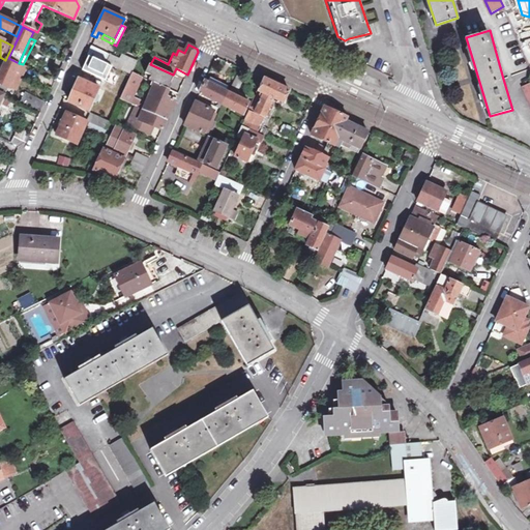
[(149,124),(154,126),(162,130),(172,109),(175,101),(166,96),(169,90),(155,84),(142,110),(141,109),(143,104),(133,98),(142,78),(133,74),(137,63),(121,56),(119,60),(110,57),(111,56),(91,47),(87,55),(131,76),(120,100),(136,107),(127,125),(145,133),(149,124)]
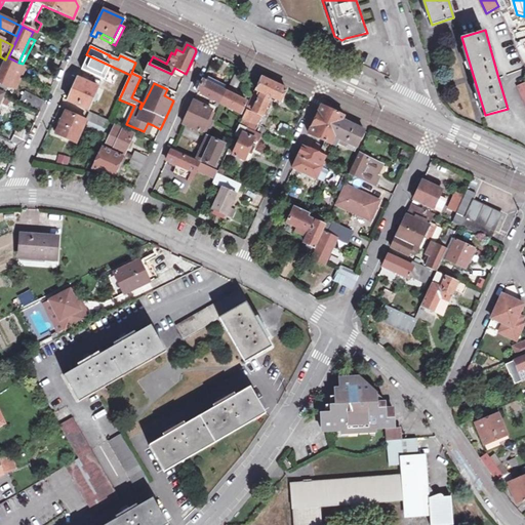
[(26,67),(8,59),(0,76),(0,91),(5,94),(14,74),(17,76),(18,74),(22,76),(26,67)]
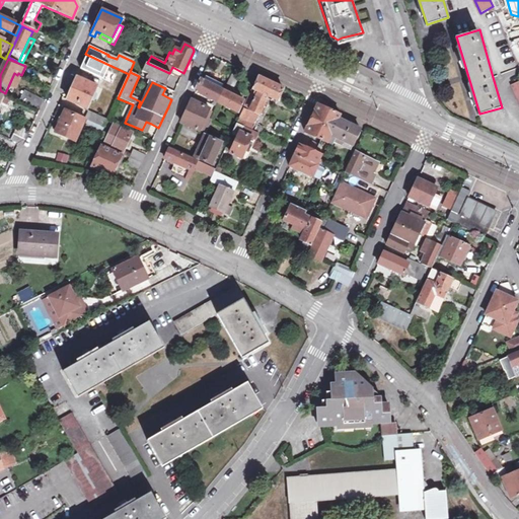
[(17,75),(14,73),(5,93),(12,96),(25,66),(21,75),(18,73),(17,75)]
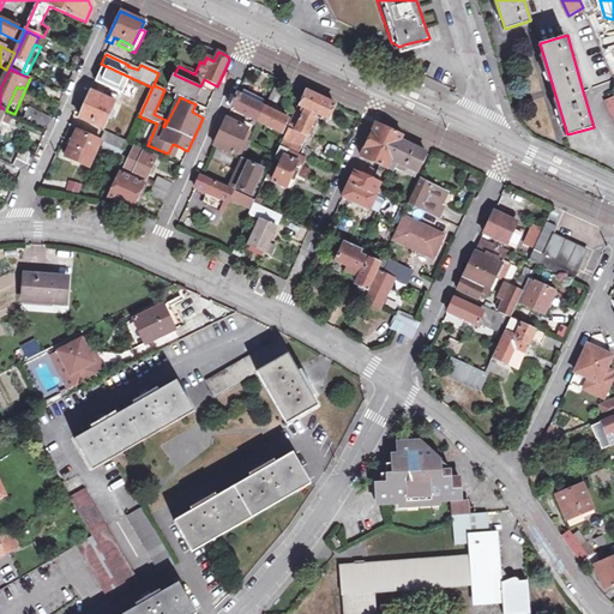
[(274,86),(264,108),(274,113),(283,91),(274,86)]
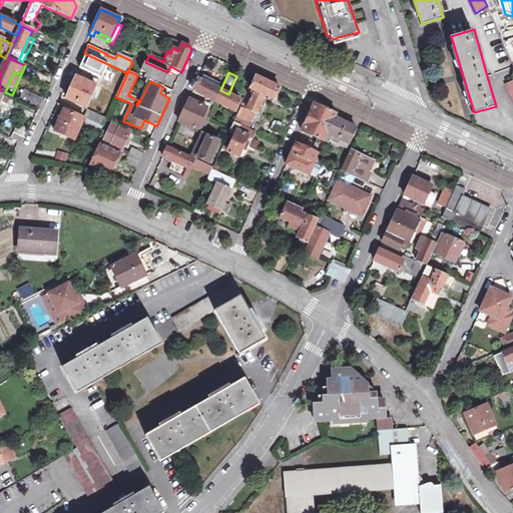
[(227,152),(239,157),(248,136),(253,138),(257,132),(248,129),(251,122),(265,95),(274,100),(280,88),(254,76),(229,133),(235,136),(227,152)]
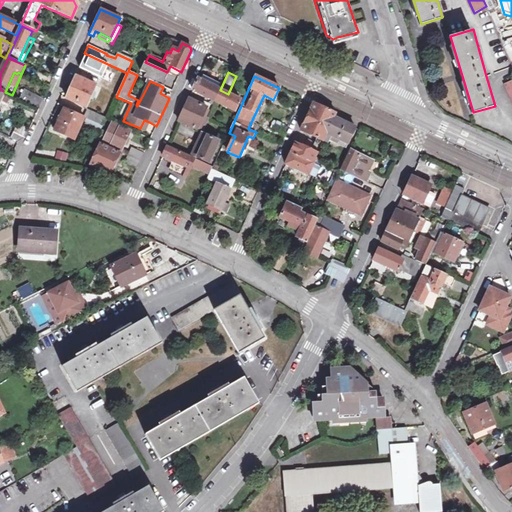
[(75,77),(66,98),(86,107),(96,87),(75,77)]
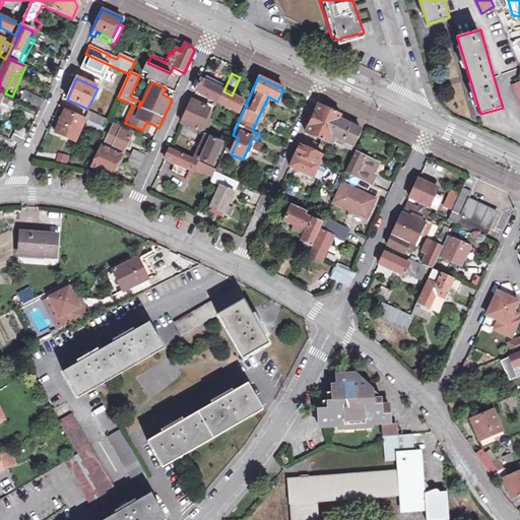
[(232,95),(223,91),(220,90),(222,86),(205,78),(203,81),(200,80),(195,92),(239,113),(244,102),(232,95)]
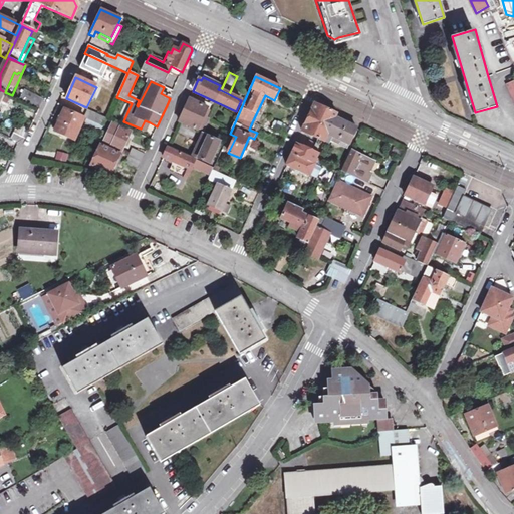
[(43,99),(24,89),(19,99),(39,108),(43,99)]
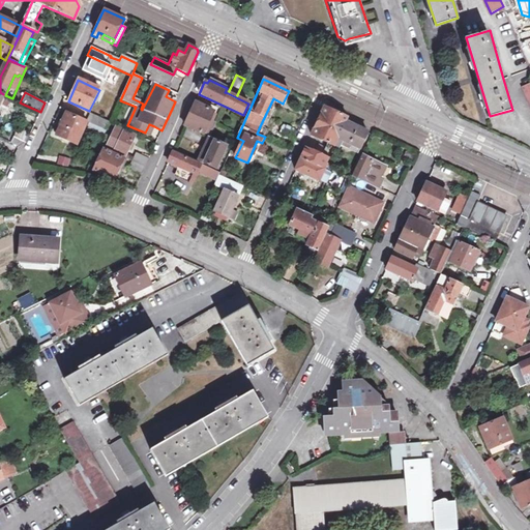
[(213,112),(195,102),(194,105),(184,125),(204,134),(213,112)]
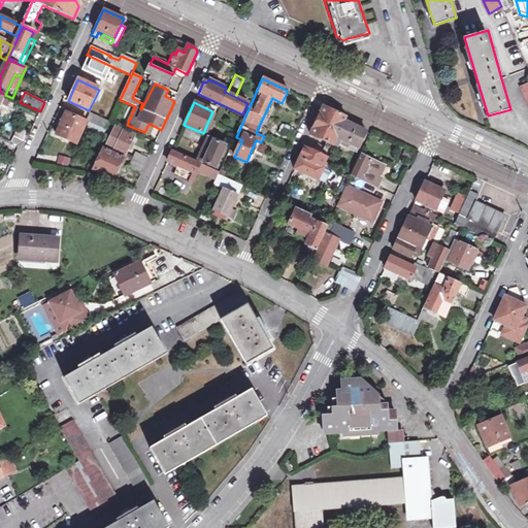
[(318,179),(323,168),(326,163),(337,138),(359,147),(366,131),(354,125),(355,122),(343,116),(334,111),(324,106),(310,134),(327,142),(324,147),(321,154),(307,147),(304,146),(301,155),(294,169),(318,179)]
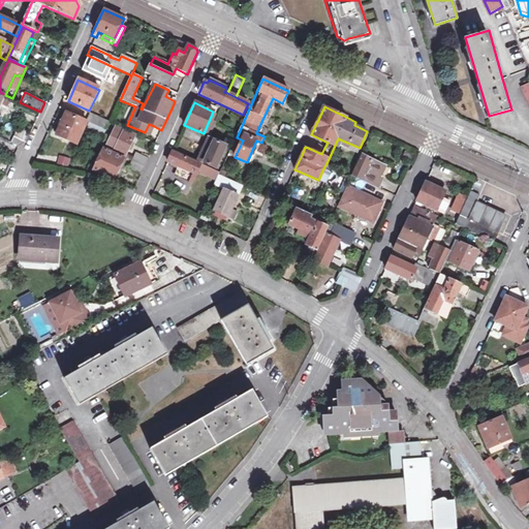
[(56,134),(76,144),(87,121),(106,129),(110,122),(90,114),(88,118),(67,110),(56,134)]
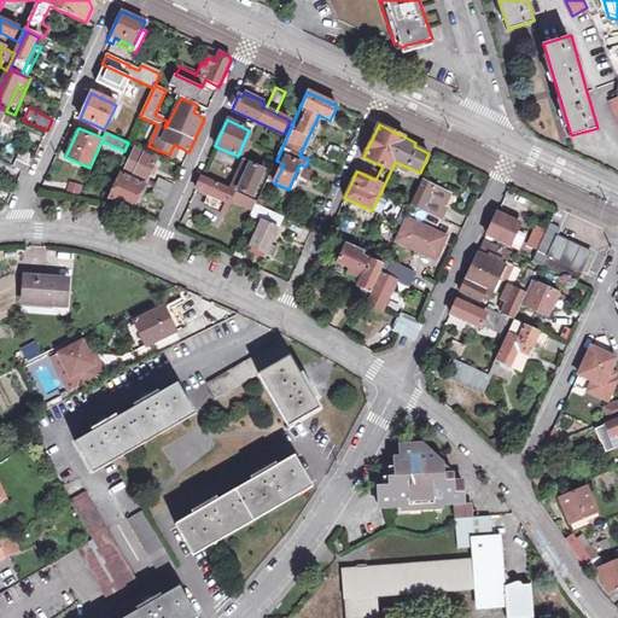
[(174,145),(169,155),(174,158),(180,147),(174,145)]
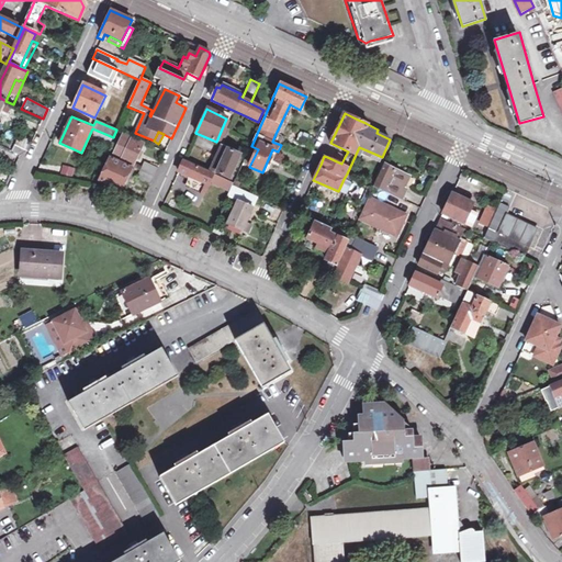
[(96,133),(93,138),(109,146),(112,141),(96,133)]
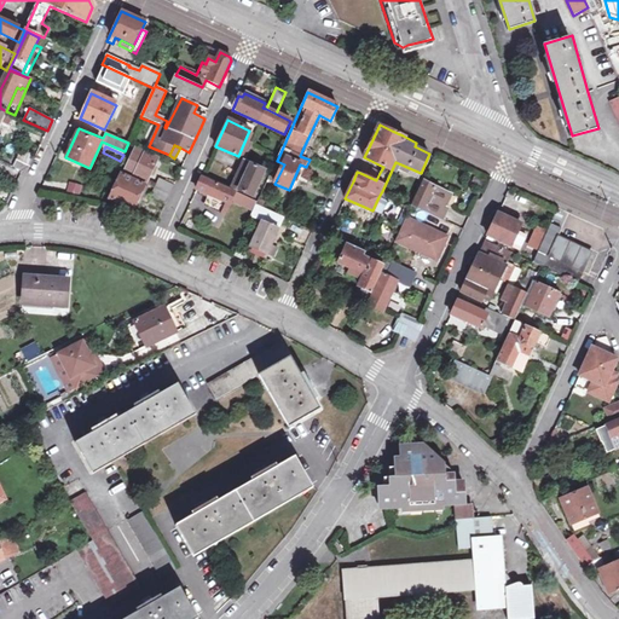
[(331,146),(327,156),(345,165),(350,155),(331,146)]
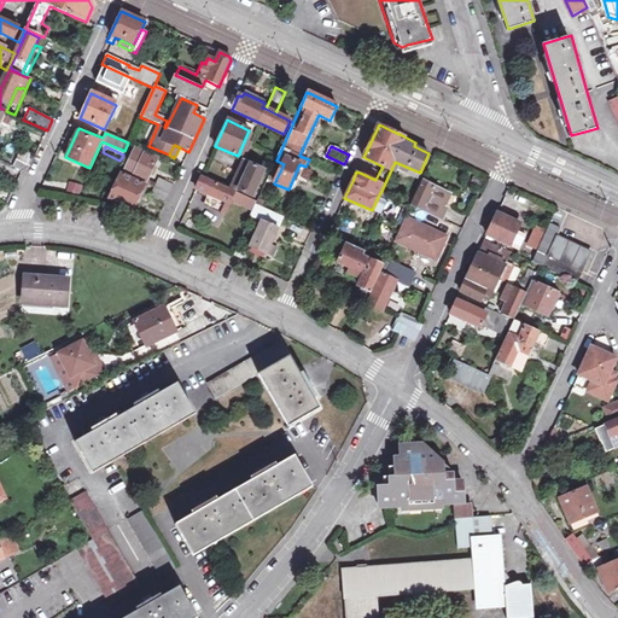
[(124,174),(146,184),(158,157),(136,147),(124,174)]
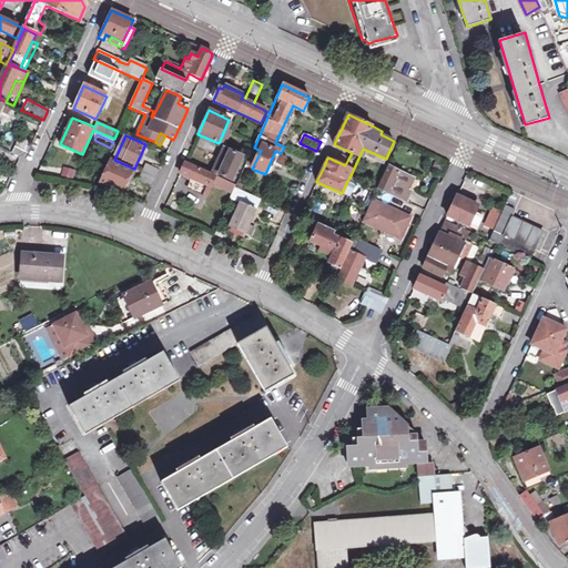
[(291,141),(279,135),(275,143),(284,146),(287,148),(291,141)]
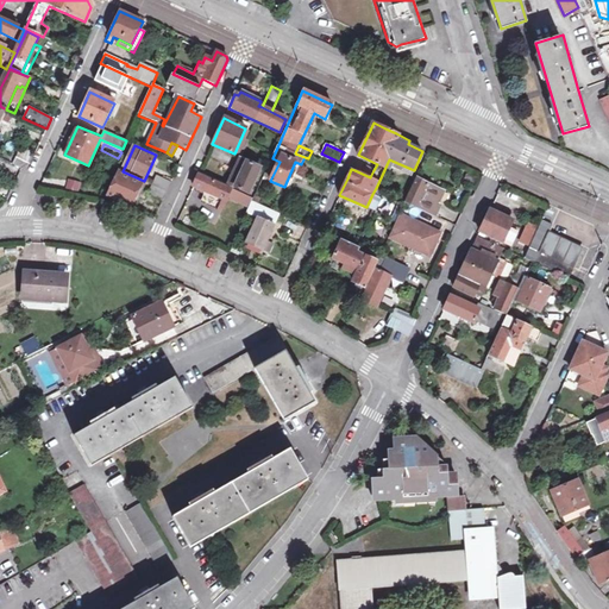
[(35,155),(20,149),(13,165),(22,169),(23,168),(31,163),(35,155)]
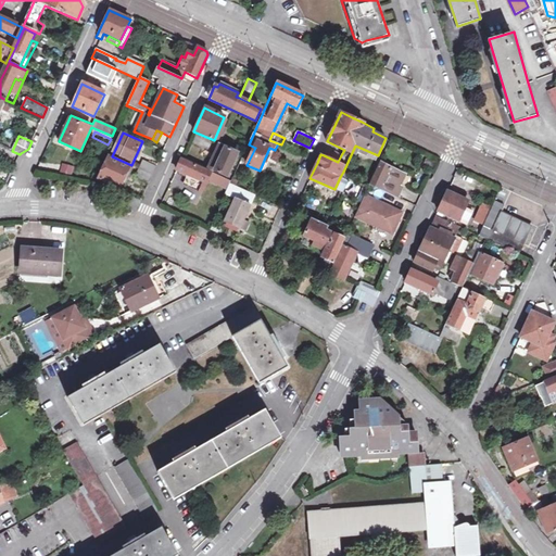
[(219,146),(207,167),(226,176),(238,154),(219,146)]
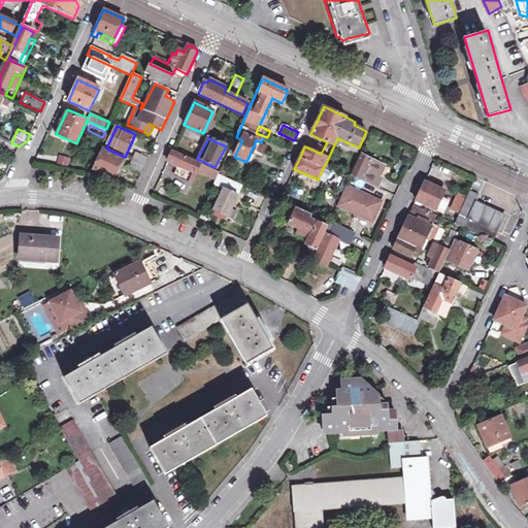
[(256,140),(246,162),(252,164),(261,142),(256,140)]
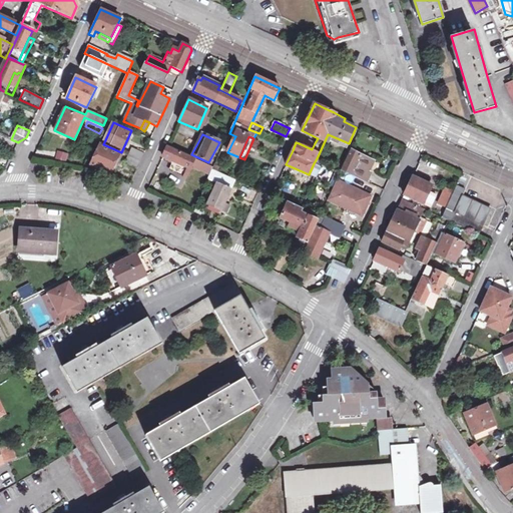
[(312,149),(315,143),(302,137),(299,143),(312,149)]
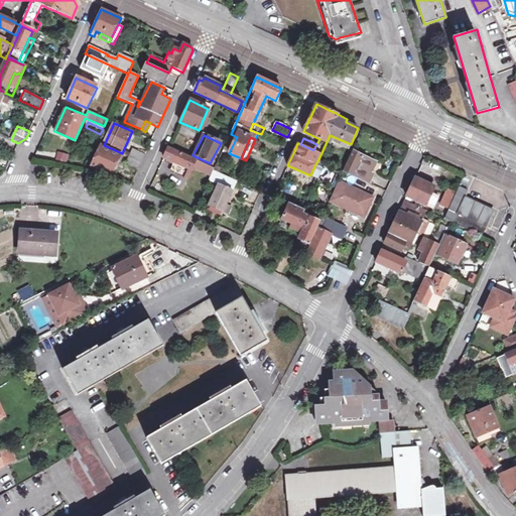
[(121,155),(101,145),(91,166),(111,175),(121,155)]
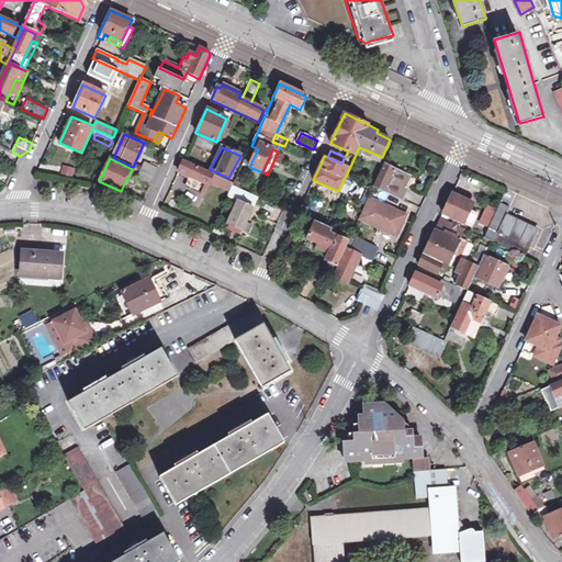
[(189,176),(209,184),(213,175),(183,160),(178,171),(189,176)]
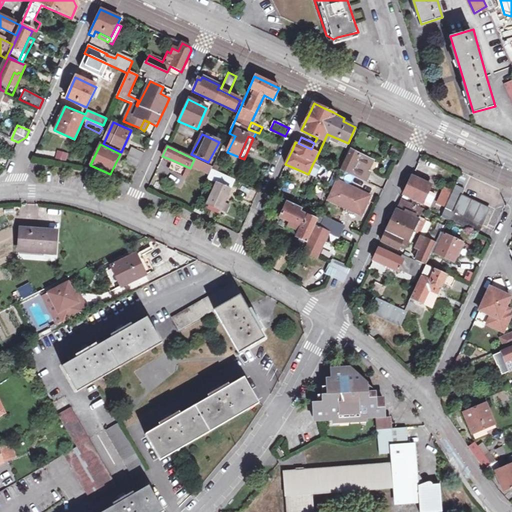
[(132,148),(124,163),(137,168),(144,154),(132,148)]
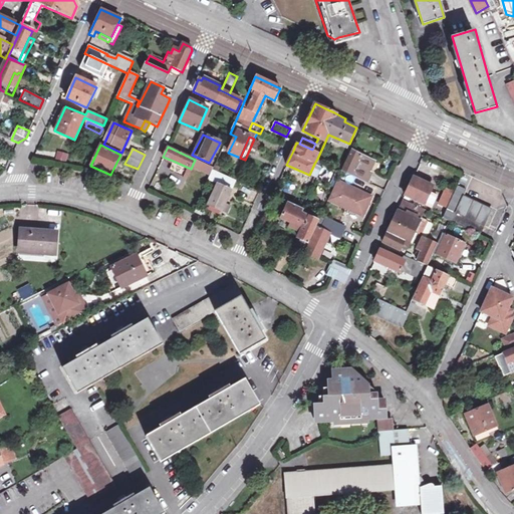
[(352,151),(342,173),(366,184),(370,175),(367,174),(373,161),(352,151)]
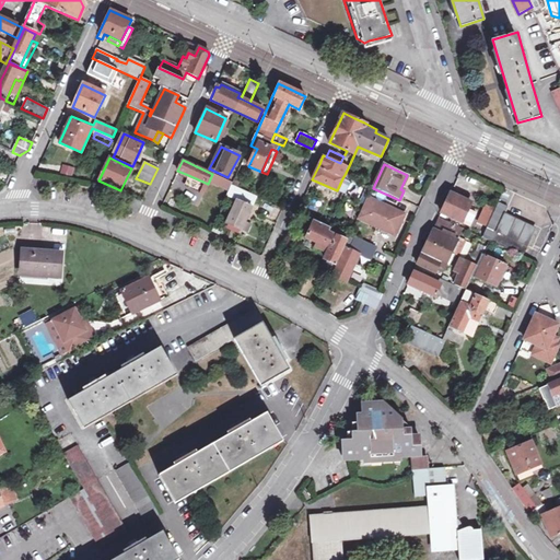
[(61,165),(59,174),(72,177),(74,167),(61,165)]
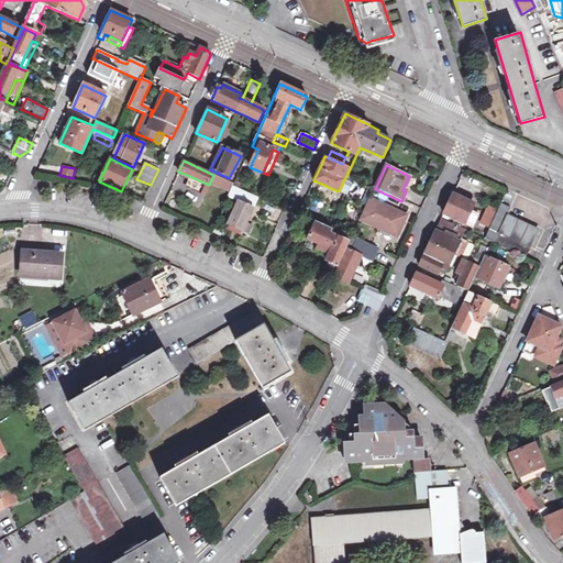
[(203,195),(209,185),(189,176),(184,186),(203,195)]
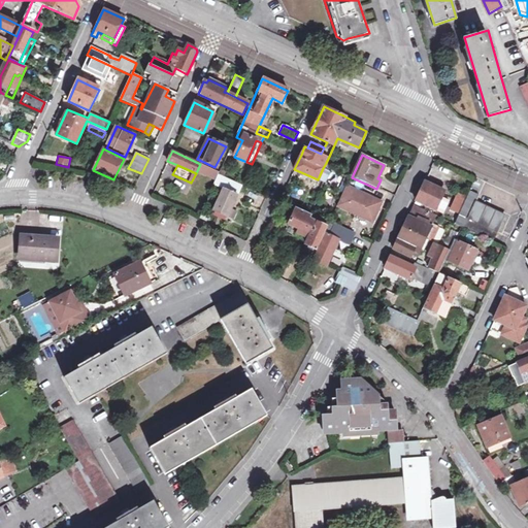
[(329,171),(323,168),(318,179),(324,183),(329,171)]
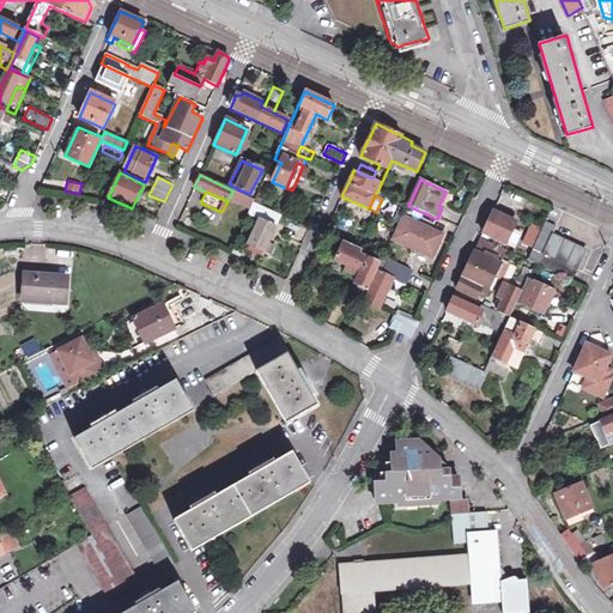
[(407,204),(404,201),(395,218),(400,219),(401,217),(407,204)]
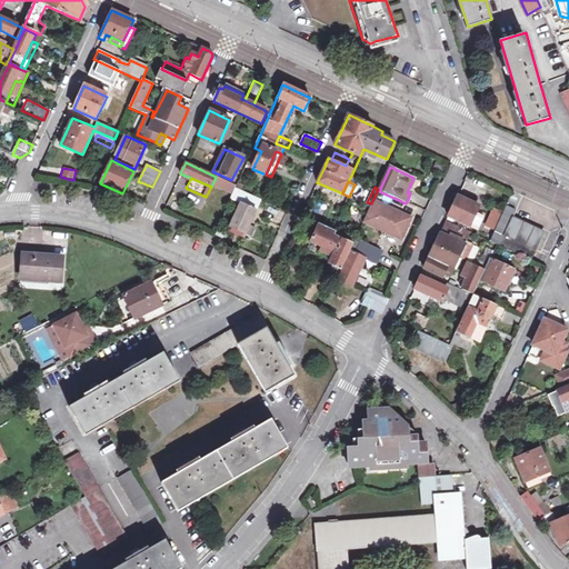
[(236,189),(231,199),(240,203),(230,227),(252,238),(257,228),(250,225),(261,200),(236,189)]
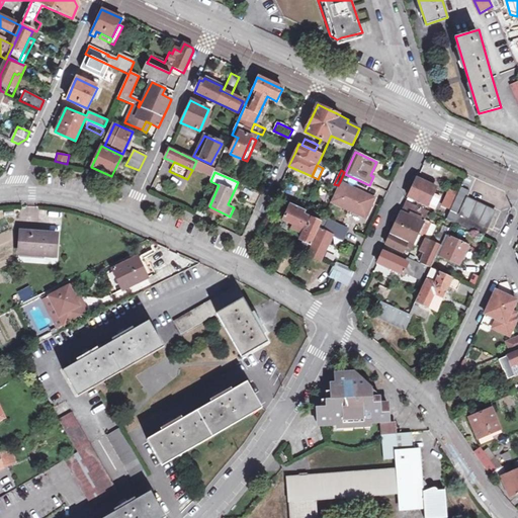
[(432,193),(435,187),(417,178),(408,196),(434,209),(440,197),(432,193)]
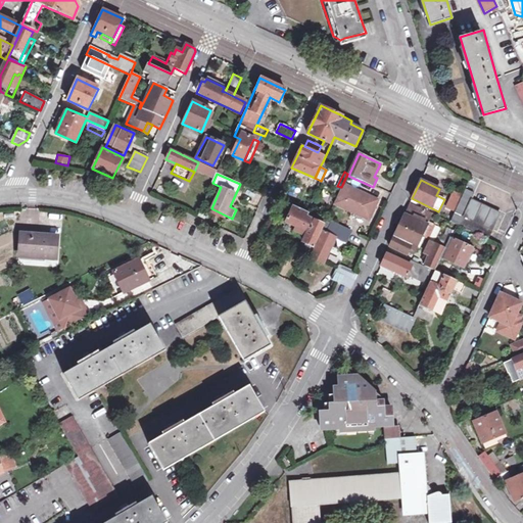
[(341,187),(333,204),(369,221),(378,200),(342,185),(341,187)]
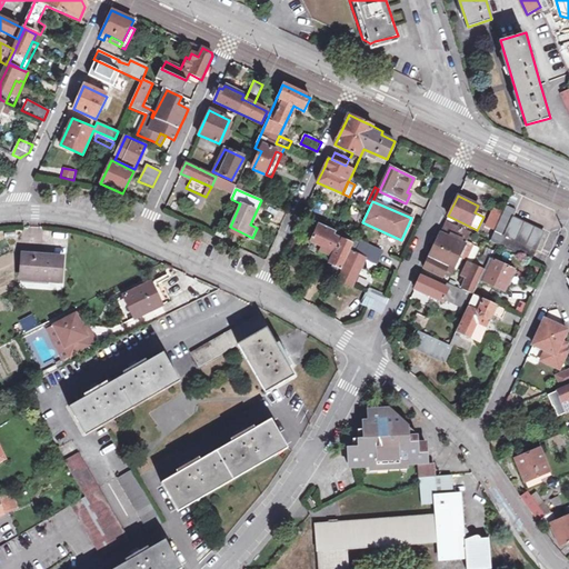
[(507,206),(495,232),(505,237),(500,247),(532,261),(545,236),(513,220),(517,212),(507,206)]
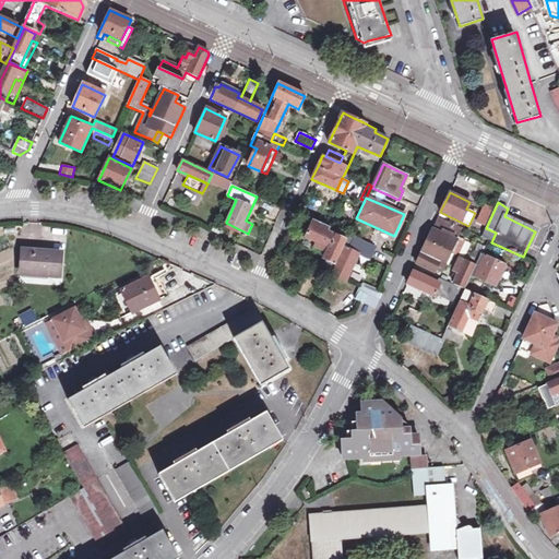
[(475,222),(485,226),(492,206),(483,203),(475,222)]
